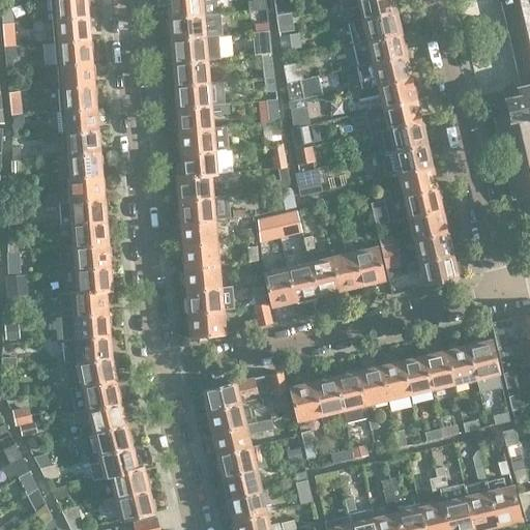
[(0,0),(0,23),(11,23),(9,0),(0,0)]
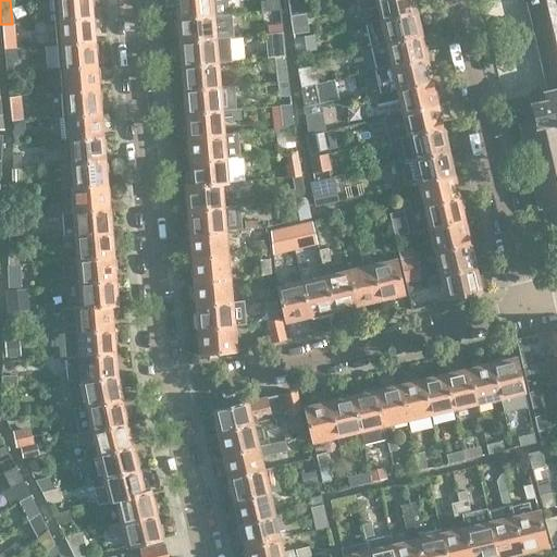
[(89,0),(56,0),(58,21),(91,17),(89,0)]
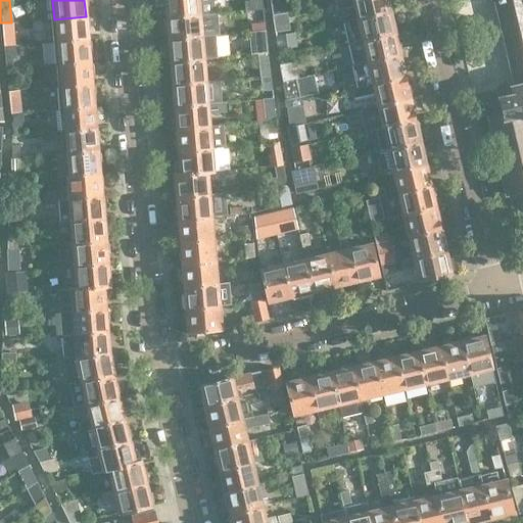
[(212,0),(161,0),(162,5),(164,7),(165,16),(214,13),(212,0)]
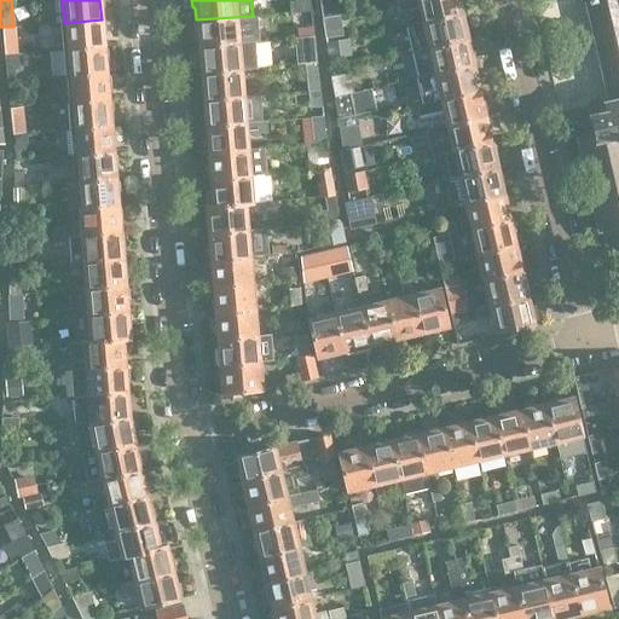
[(322,0),(320,1),(323,19),(340,15),(337,0),(322,0)]
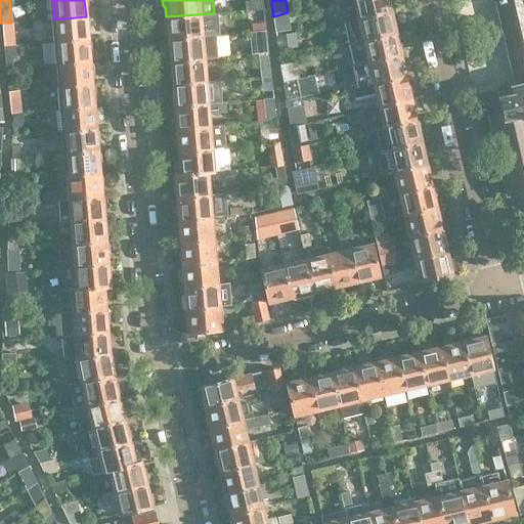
[(343,0),(336,2),(338,12),(354,8),(356,19),(390,11),(390,10),(391,7),(390,1),(388,0),(343,0)]
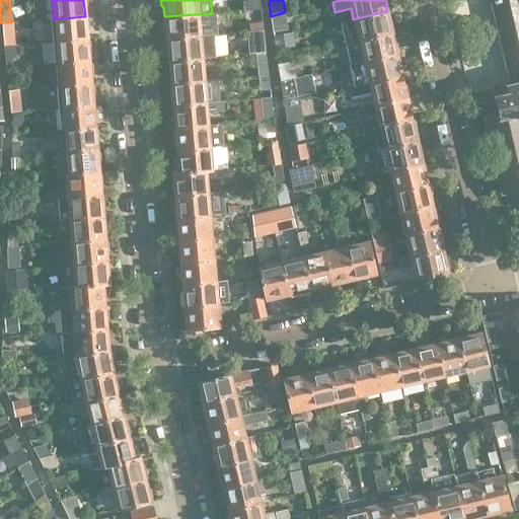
[(508,204),(518,200),(518,0),(489,0),(491,1),(511,85),(478,92),(503,192),(505,192),(508,204)]
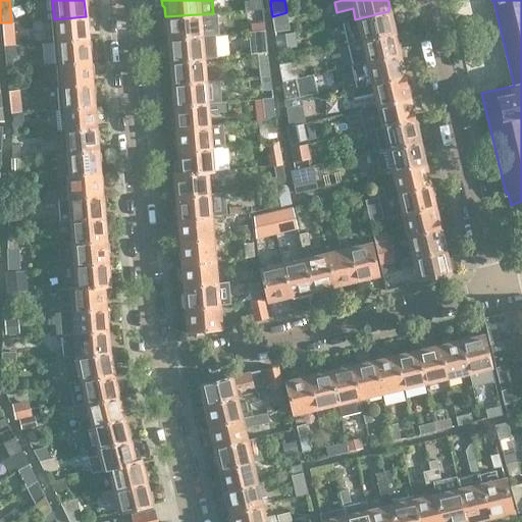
[(245,10),(262,9),(262,1),(261,1),(251,1),(245,2),(245,10)]
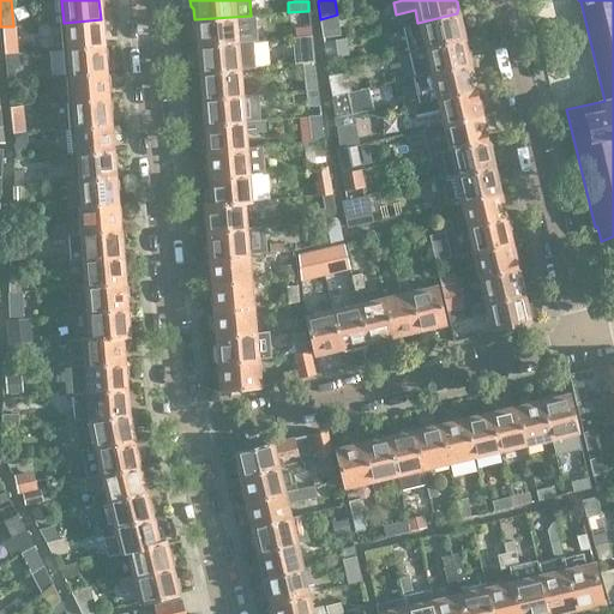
[(417,23),(403,25),(409,50),(463,40),(463,37),(464,34),(463,26),(459,25),(457,13),(417,23)]
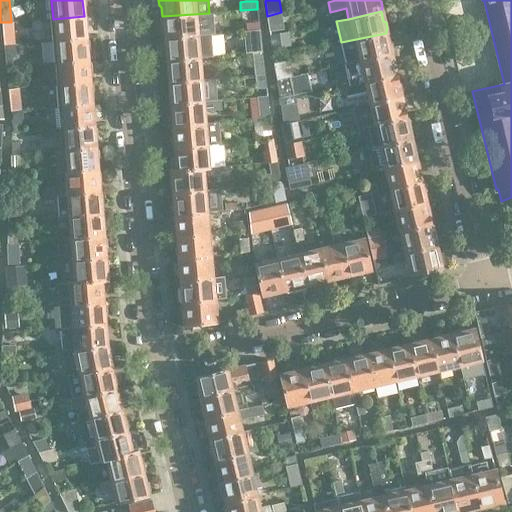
[(281,12),(267,16),(269,32),(283,30),(281,12)]
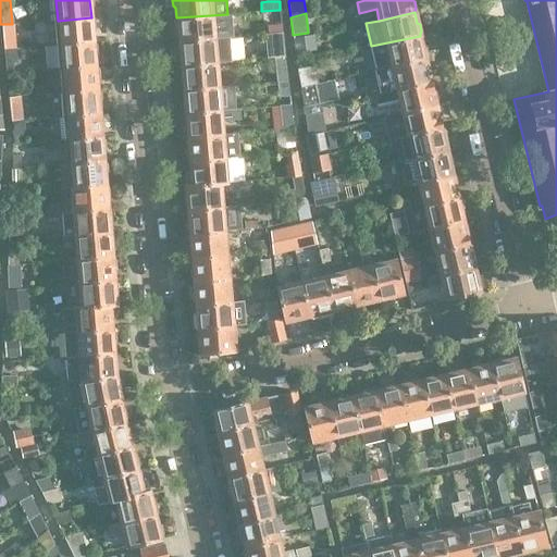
[(214,15),(176,17),(176,20),(174,22),(175,29),(177,32),(178,41),(215,38),(214,15)]
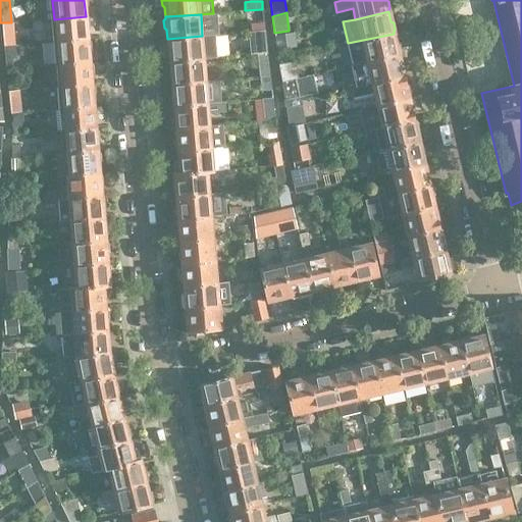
[(86,16),(54,19),(56,42),(88,39),(86,16)]
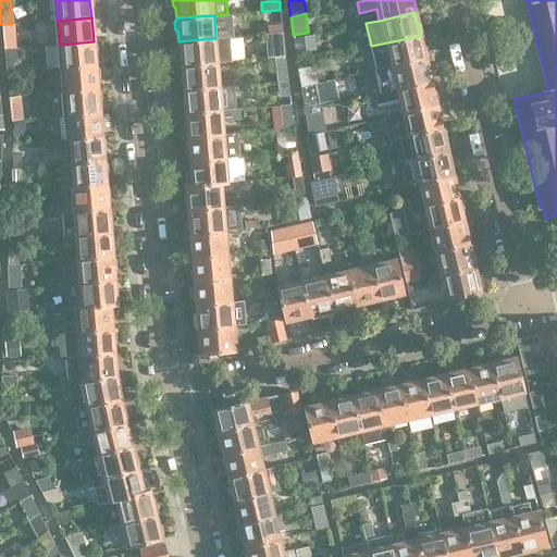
[(14,49),(12,24),(0,24),(0,25),(2,50),(14,49)]
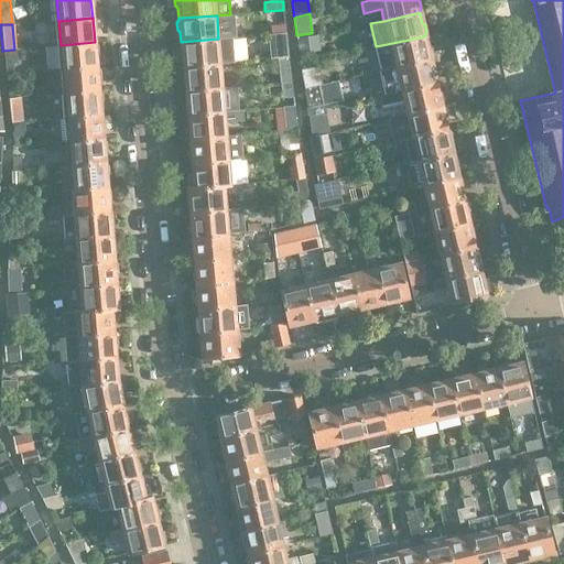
[(289,57),(286,34),(277,34),(268,35),(270,58),(278,58),(289,57)]
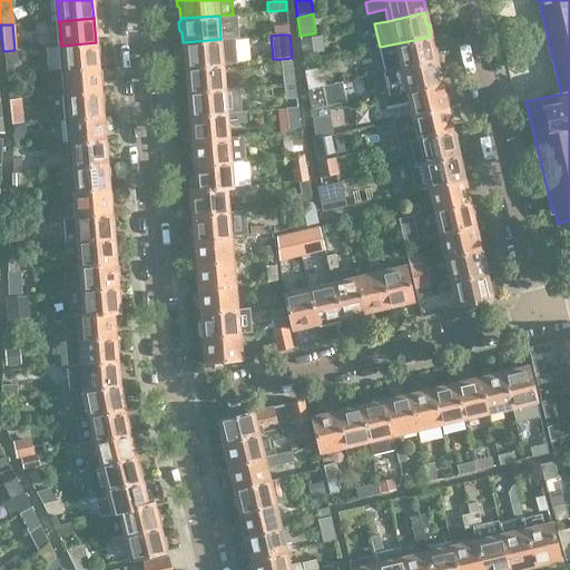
[(321,36),(300,41),(303,56),(324,52),(321,36)]
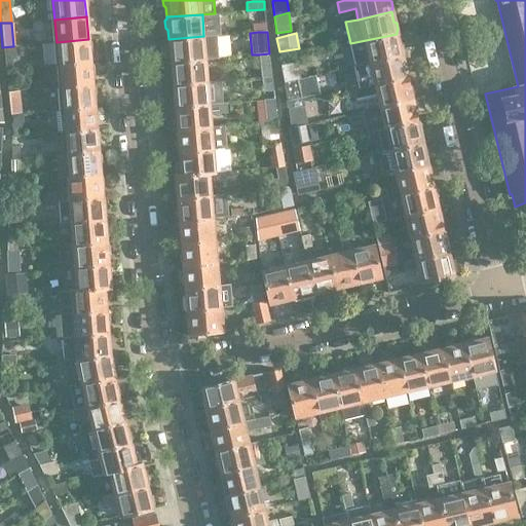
[(350,43),(348,44),(353,66),(402,55),(402,53),(403,51),(402,44),(399,42),(397,34),(350,43)]
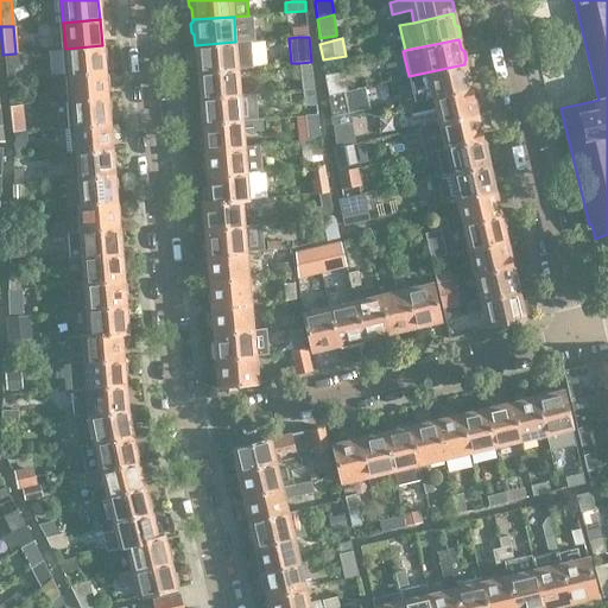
[(249,40),(235,42),(195,45),(195,46),(192,50),(194,58),(196,59),(196,71),(238,68),(252,67),(249,40)]
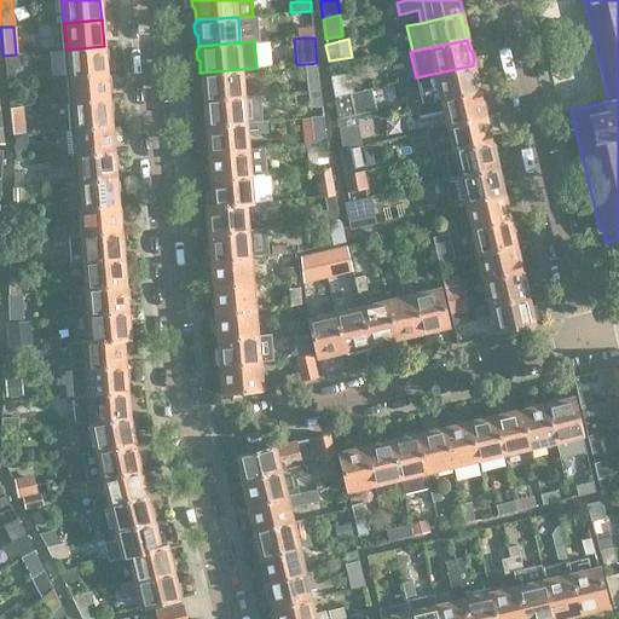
[(104,46),(67,50),(68,76),(106,73),(104,46)]
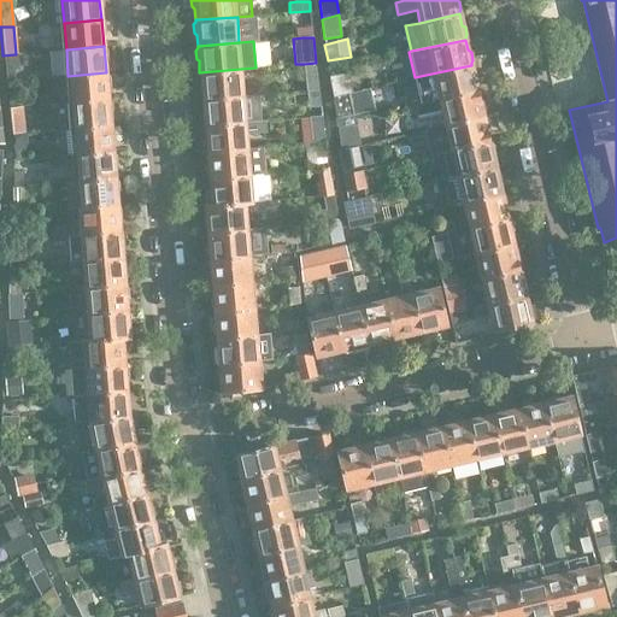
[(17,68),(16,54),(3,56),(5,82),(13,82),(13,68),(17,68)]
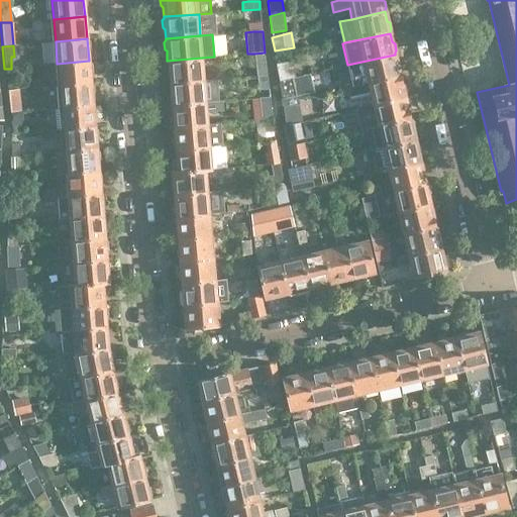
[(257,76),(267,75),(265,53),(254,54),(257,76)]
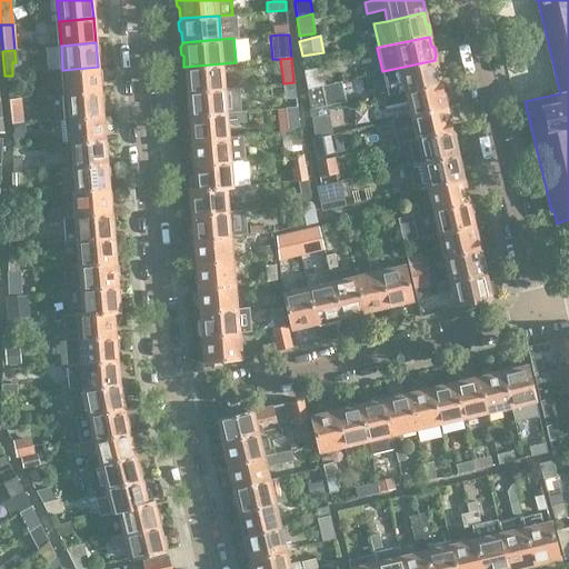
[(435,60),(382,71),(378,72),(380,81),(400,77),(403,91),(440,83),(440,82),(441,78),(440,72),(437,70),(435,60)]
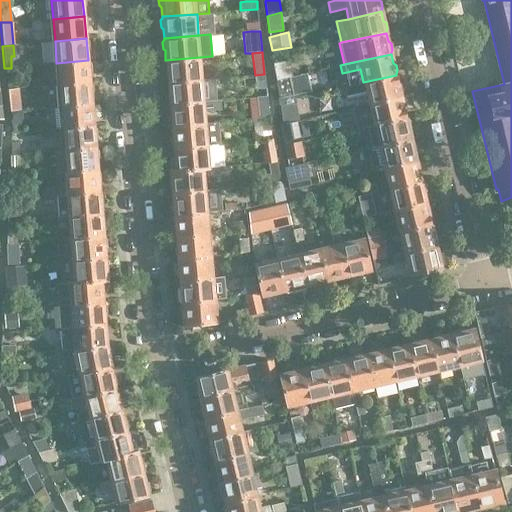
[(200,57),(165,60),(166,70),(165,72),(165,78),(167,80),(168,83),(202,80),(200,57)]
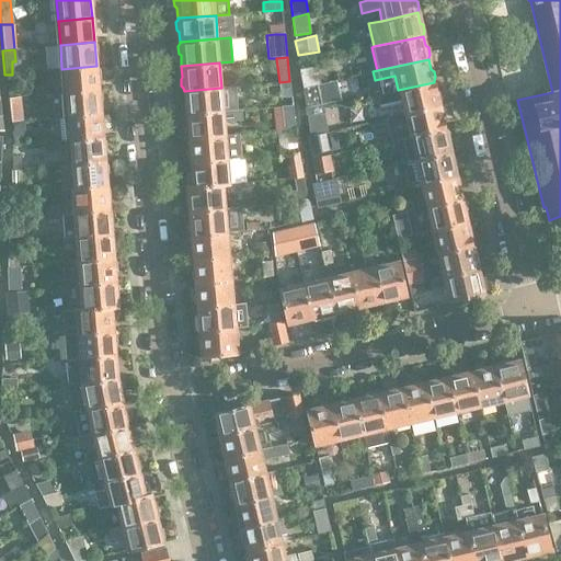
[(96,66),(61,69),(64,93),(99,90),(96,66)]
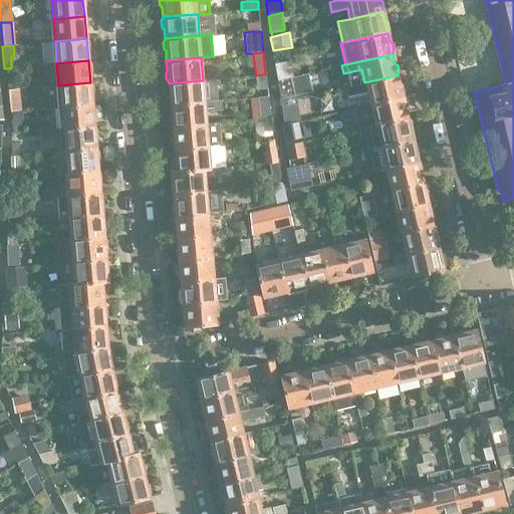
[(274,63),(277,79),(294,76),(290,60),(274,63)]
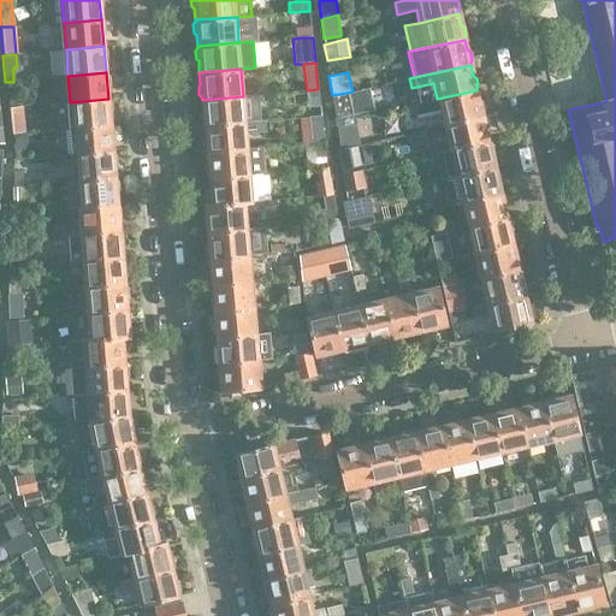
[(319,104),(318,89),(307,90),(306,90),(307,105),(319,104)]
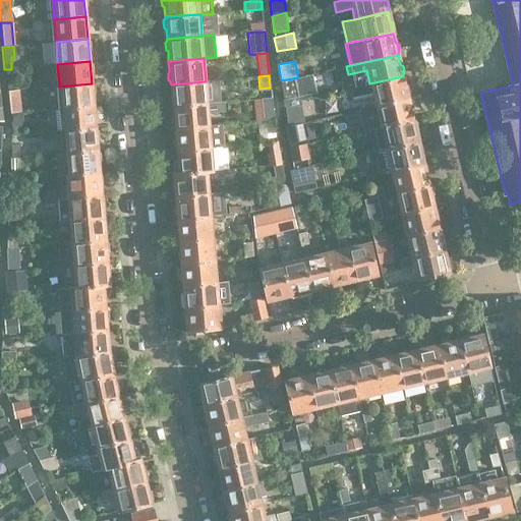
[(281,80),(284,103),(301,99),(304,99),(299,76),(281,80)]
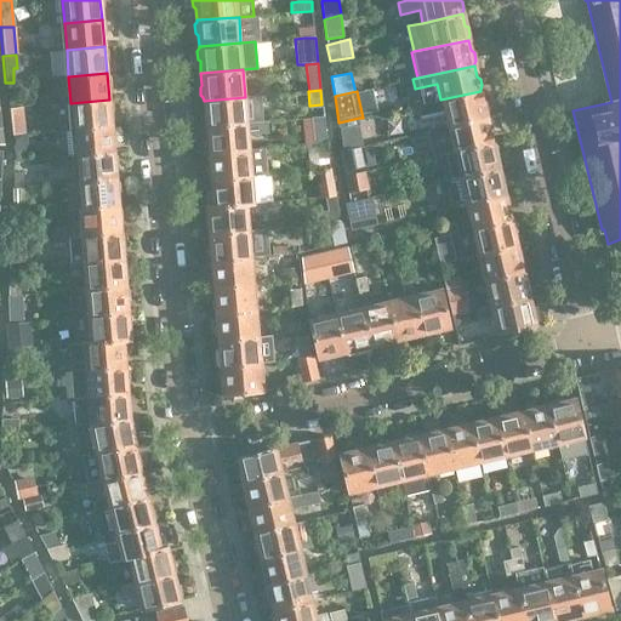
[(480,91),(440,100),(417,104),(420,118),(443,113),(446,126),(486,117),(486,115),(489,112),(486,104),(483,102),(480,91)]
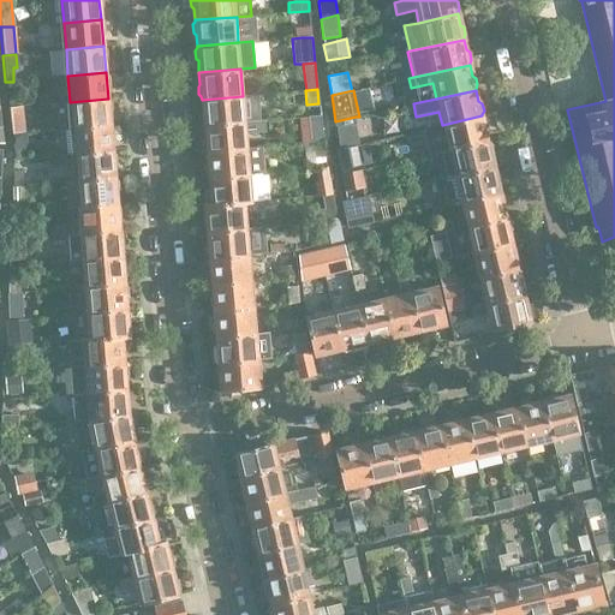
[(36,105),(54,102),(54,93),(36,95),(36,105)]
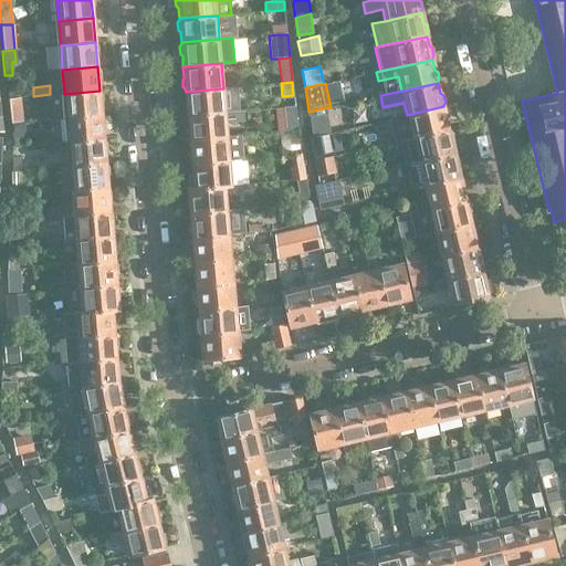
[(238,87),(223,88),(186,92),(186,102),(185,104),(185,111),(187,113),(187,116),(226,113),(240,112),(238,87)]
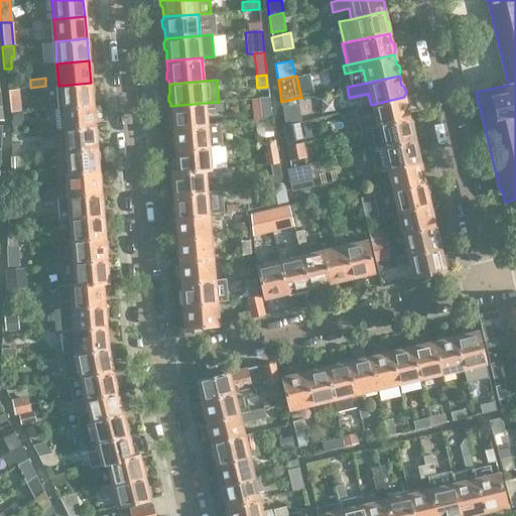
[(91,83),(58,86),(60,108),(93,105),(91,83)]
